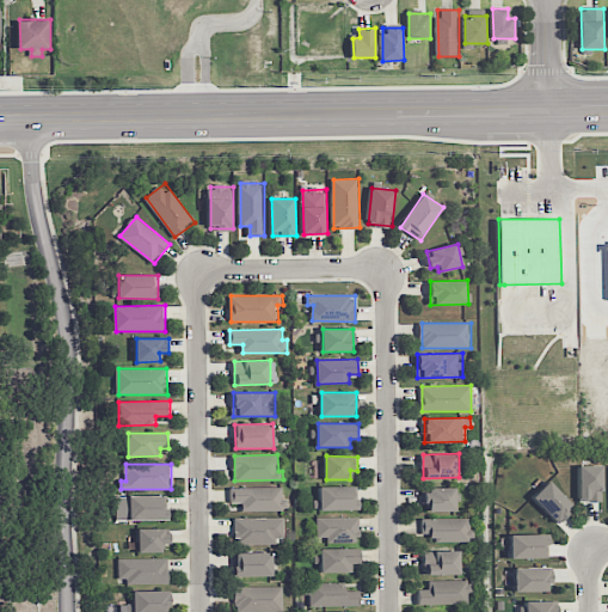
[(603,502),(603,465),(581,465),(581,502),(603,502)]
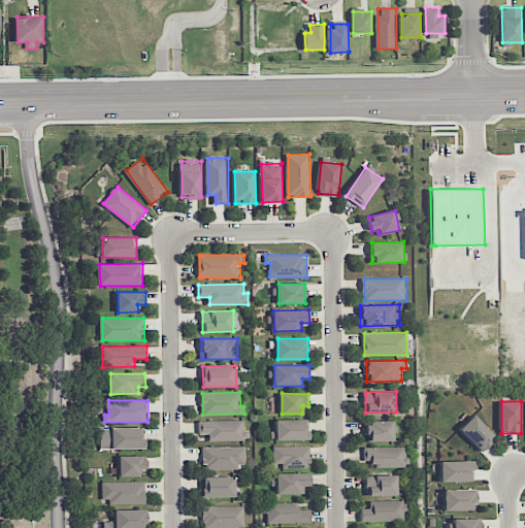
[(496,436),(474,415),(460,429),(481,451),(496,436)]
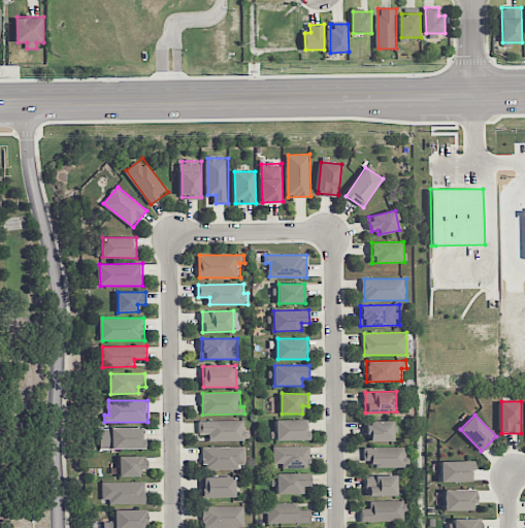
[(308,419),(276,420),(277,440),(309,439),(308,419)]
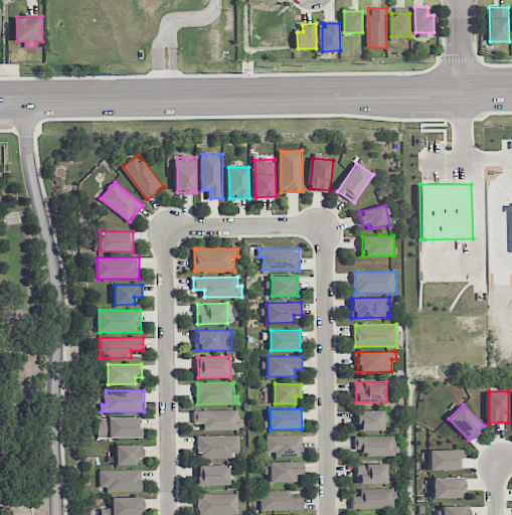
[(205,431),(244,430),(244,419),(239,419),(239,409),(196,410),(196,423),(205,423),(205,431)]
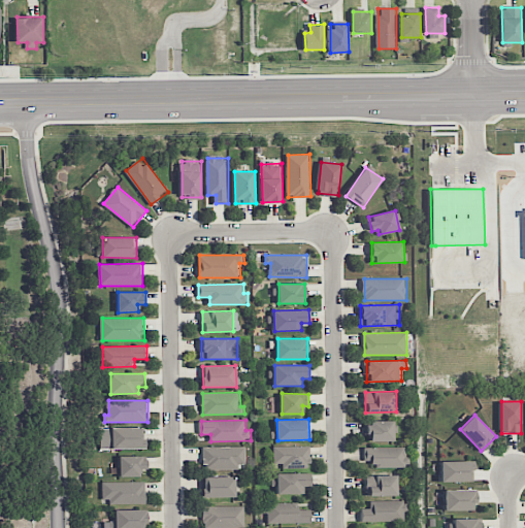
[(394,420),(368,421),(368,441),(395,441),(394,420)]
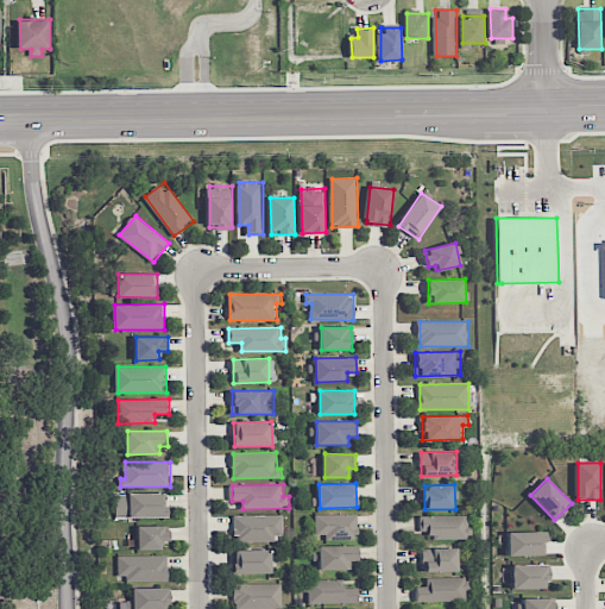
[(130,494),(130,518),(169,516),(168,493),(130,494)]
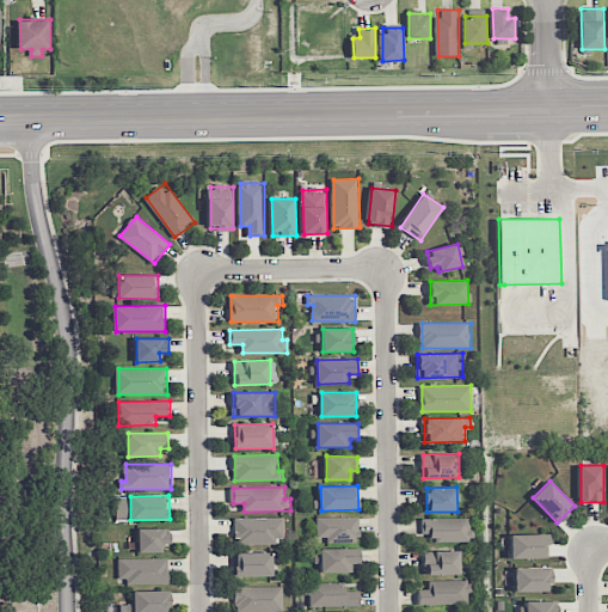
[(287,542),(286,516),(237,518),(237,543),(287,542)]
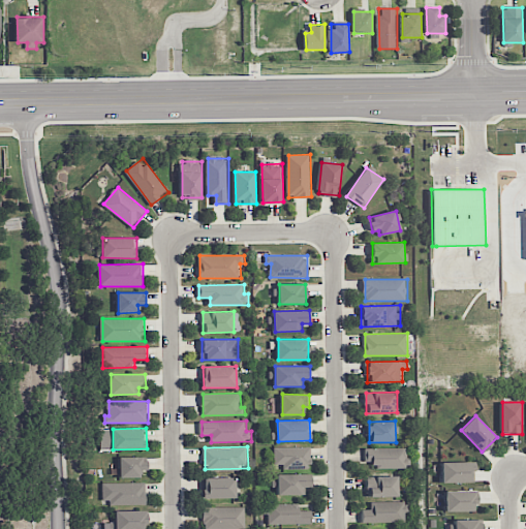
[(275,447),(275,465),(284,464),(284,469),(312,468),(311,446),(275,447)]
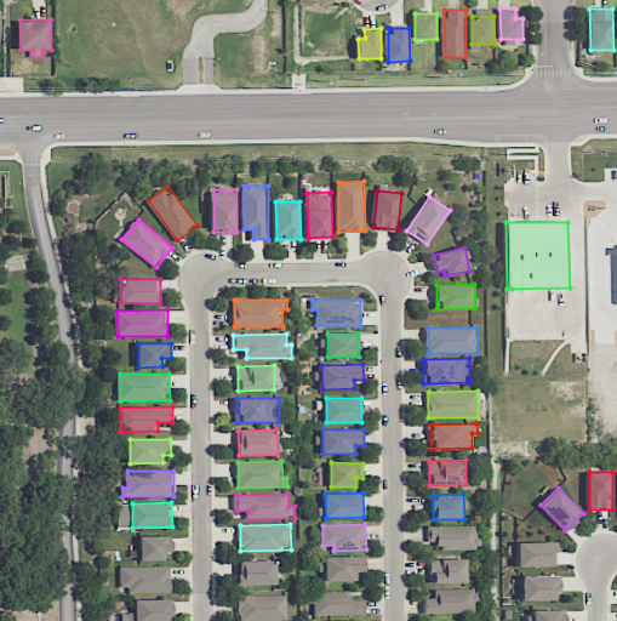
[(440,550),(484,550),(484,535),(479,536),(479,525),(430,525),(430,543),(440,542),(440,550)]
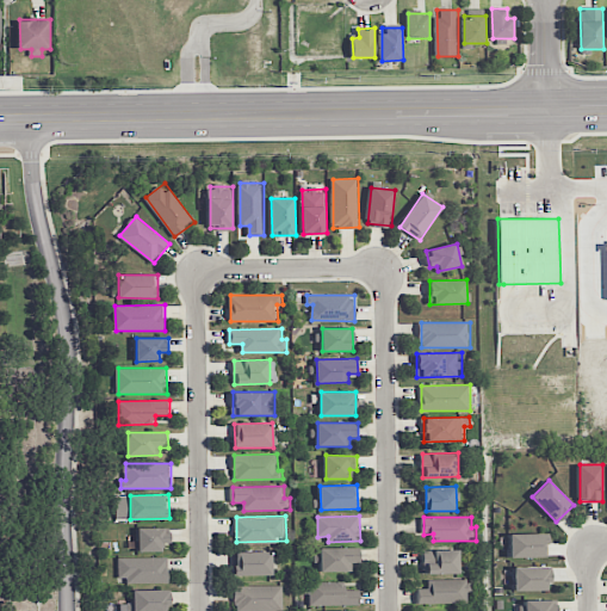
[(140,551),(162,551),(162,543),(171,543),(171,528),(140,529),(140,551)]
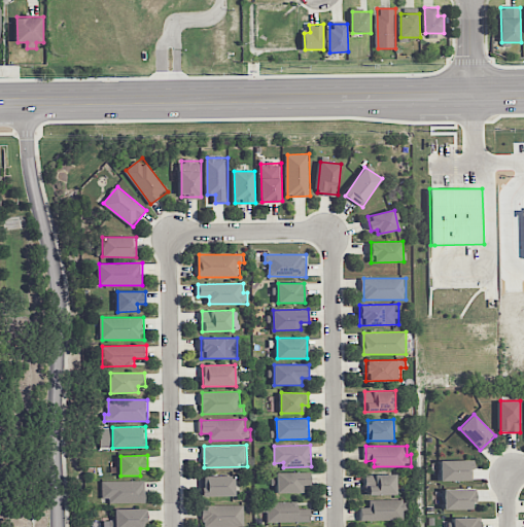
[(440,481),(474,480),(473,459),(440,460),(440,481)]
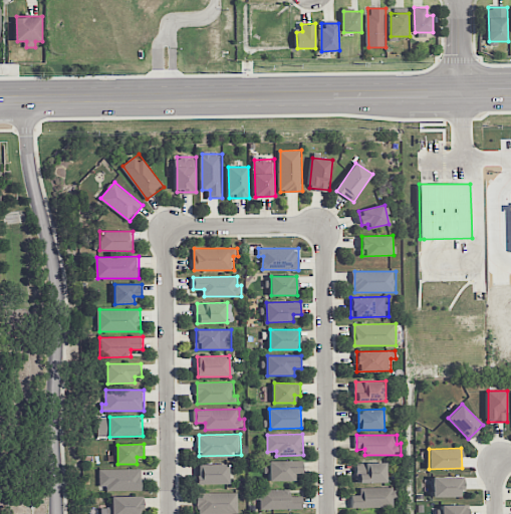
[(270,461),(270,481),(297,481),(297,474),(304,474),(304,461),(270,461)]
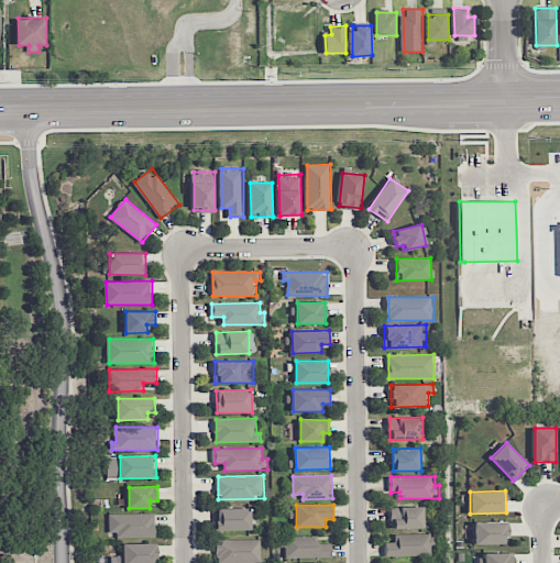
[(425,506),(392,507),(392,529),(425,528),(425,506)]
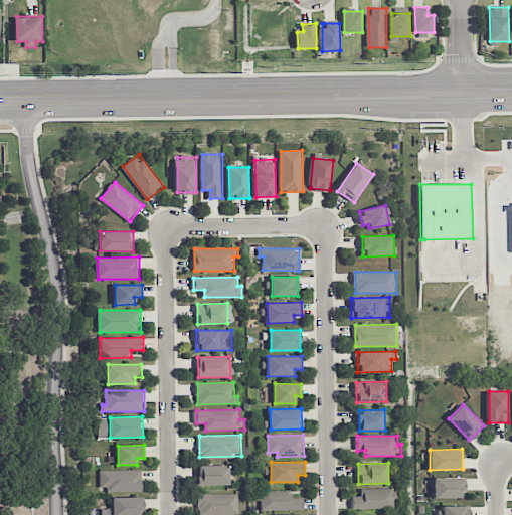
[(230,465),(198,465),(198,485),(230,486),(230,465)]
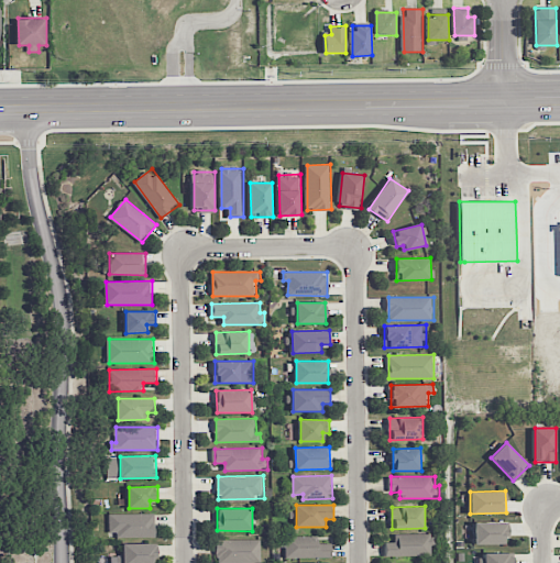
[(156,512),(110,514),(111,537),(156,536),(156,512)]
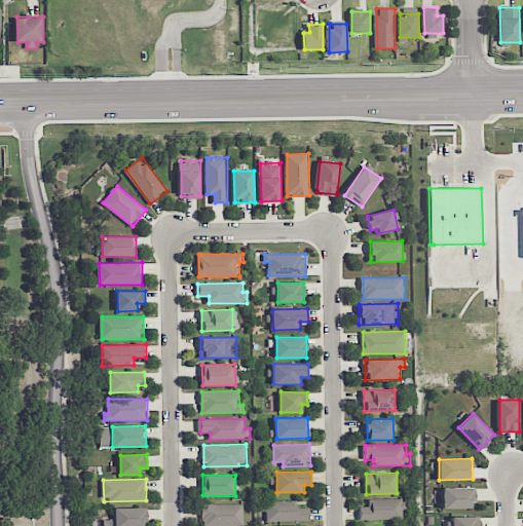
[(443,488),(443,509),(475,508),(475,487),(443,488)]
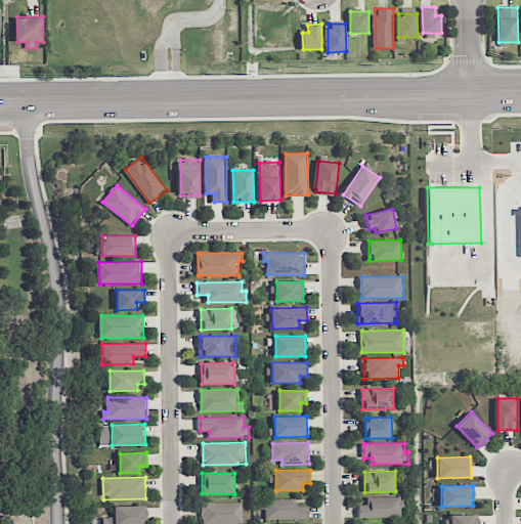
[(360,518),(403,517),(403,496),(368,497),(368,505),(360,505),(360,518)]
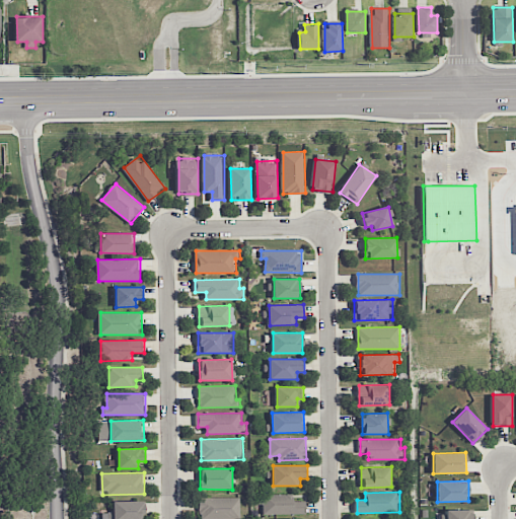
[(307,513),(307,501),(295,501),(295,494),(264,495),(265,514),(307,513)]
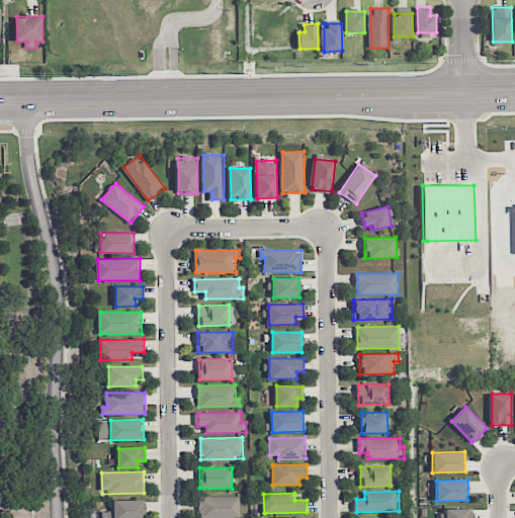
[(241,496),(200,497),(200,517),(233,517),(242,517),(241,496)]
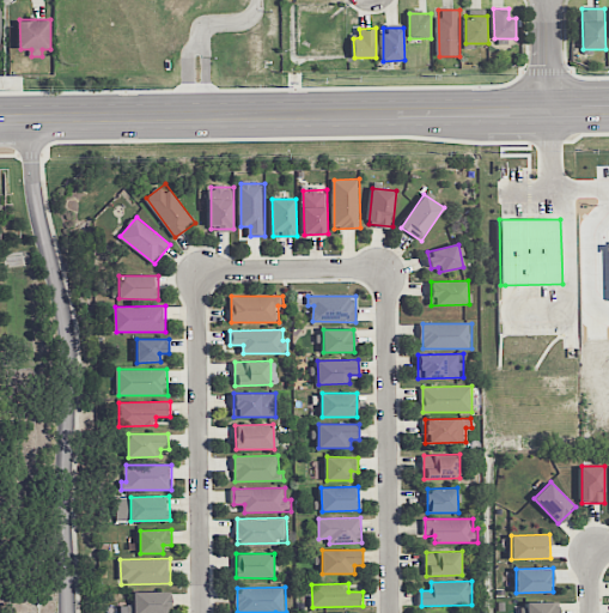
[(170,612),(170,592),(134,593),(135,605),(122,605),(122,612),(170,612)]
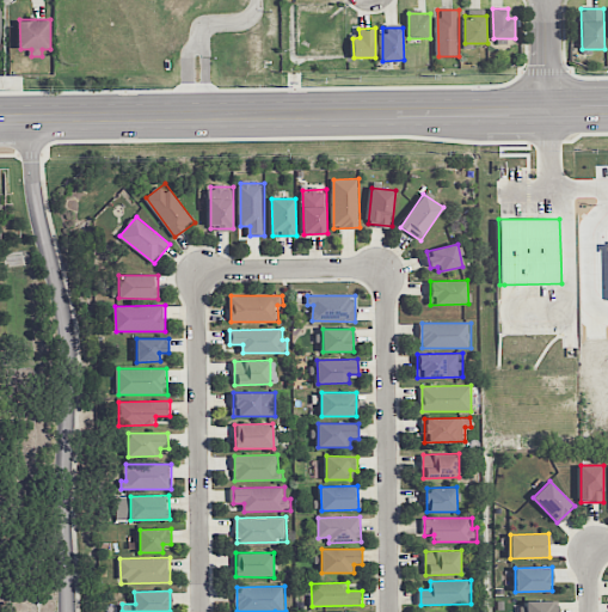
[(526,603),(526,611),(556,611),(557,601),(526,603)]
